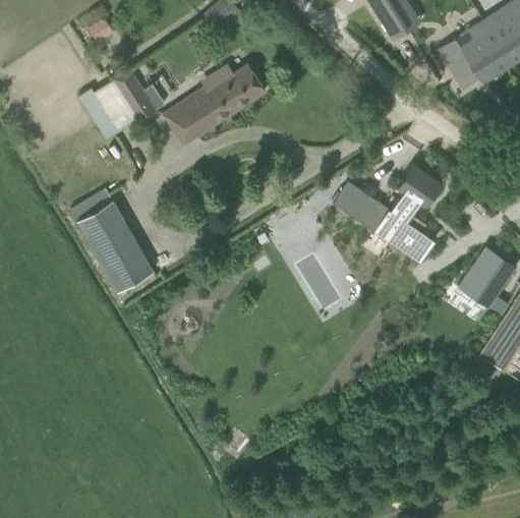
[(225,0),(203,20),(217,36),(241,14),(228,0),(225,0)]
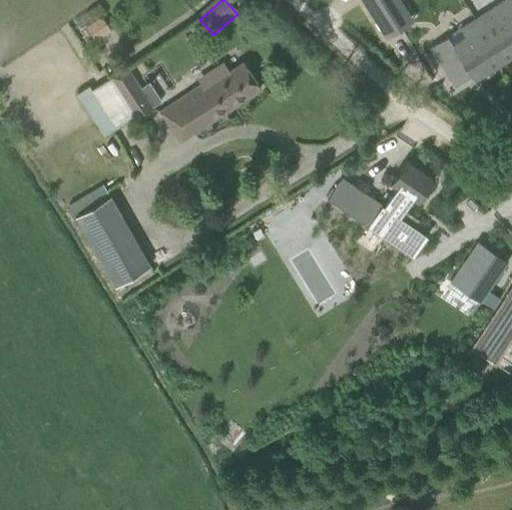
[(360,0),(386,40),(401,31),(388,11),(401,3),(398,0),(360,0)]
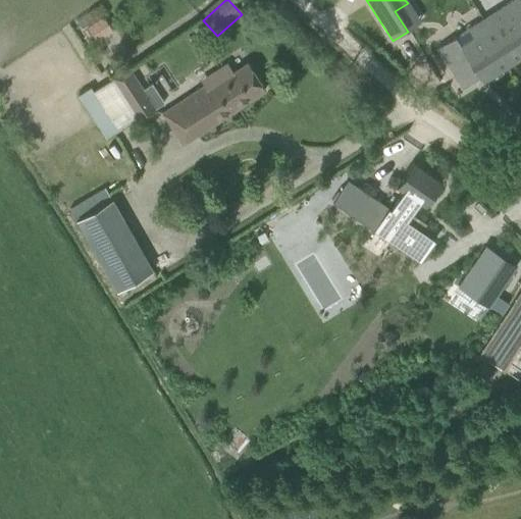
[(456,39),(437,51),(463,90),(475,83),(473,81),(478,78),(479,80),(482,83),(520,58),(520,4),(518,0),(517,0),(468,32),(474,41),(462,48),(456,39)]
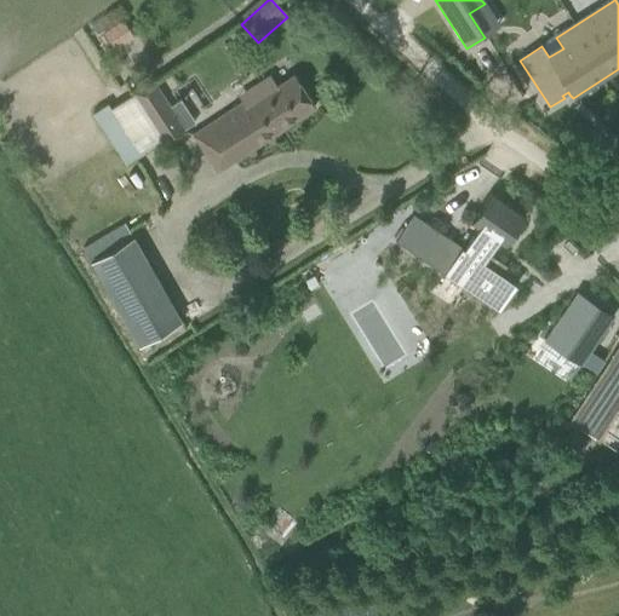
[(121,22),(102,35),(114,53),(133,40),(121,22)]
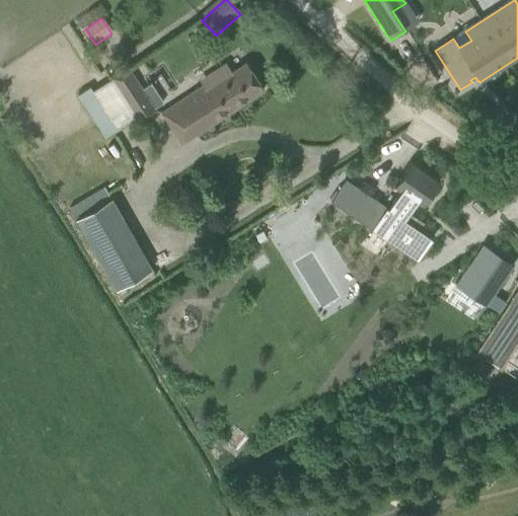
[(163,116),(182,145),(246,103),(264,92),(246,65),(231,74),(226,66),(209,77),(205,80),(208,86),(163,116)]
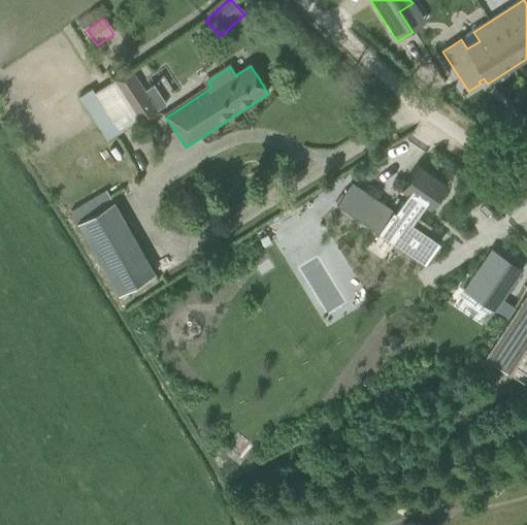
[(91,92),(78,99),(108,145),(140,125),(141,127),(159,116),(129,69),(110,80),(111,83),(93,95),(91,92)]
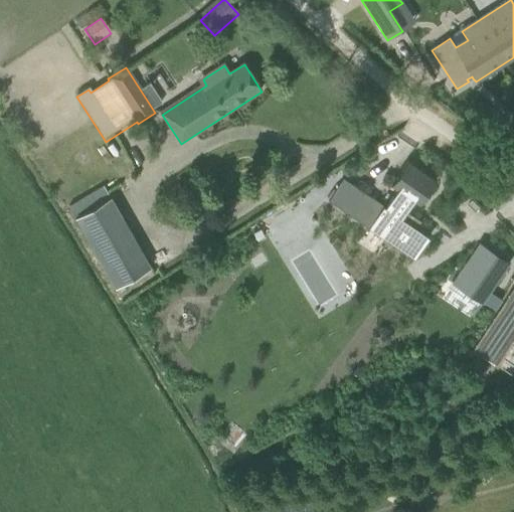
[(431,238),(402,219),(414,202),(419,206),(437,181),(407,162),(390,186),(396,190),(385,207),(342,179),(328,201),(415,261),(431,238)]
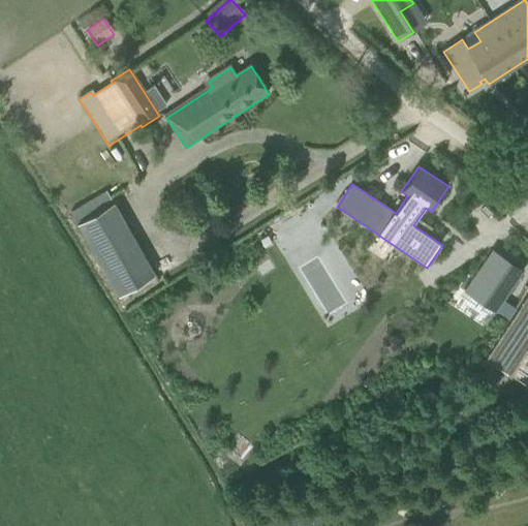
[(185,195),(173,203),(180,214),(192,206),(185,195)]
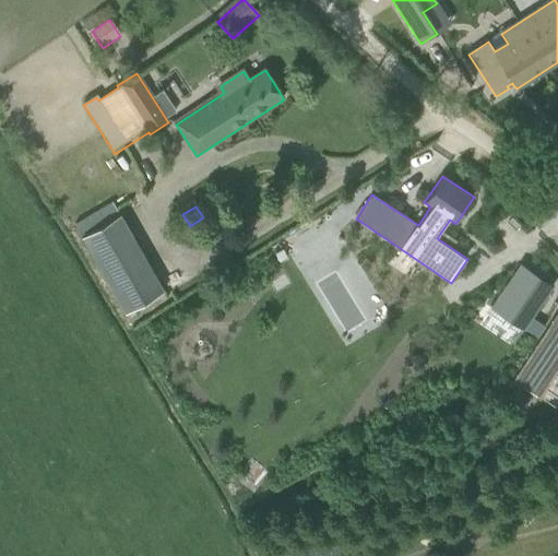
[(81,238),(126,315),(166,293),(121,216),(81,238)]
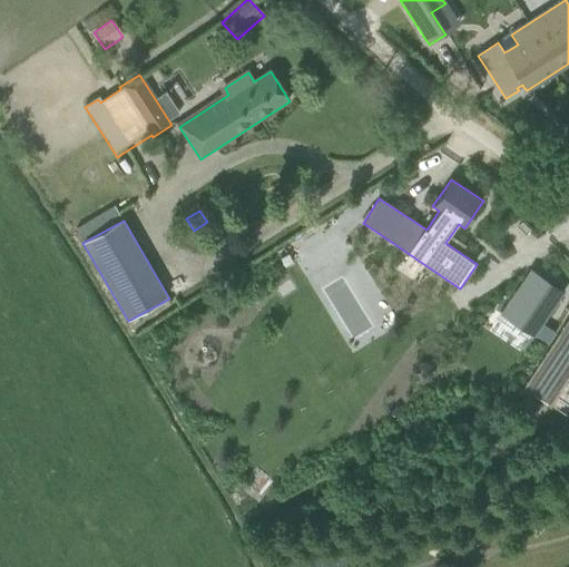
[(503,299),(493,314),(499,318),(500,315),(533,338),(535,336),(542,325),(563,293),(531,271),(509,303),(503,299)]
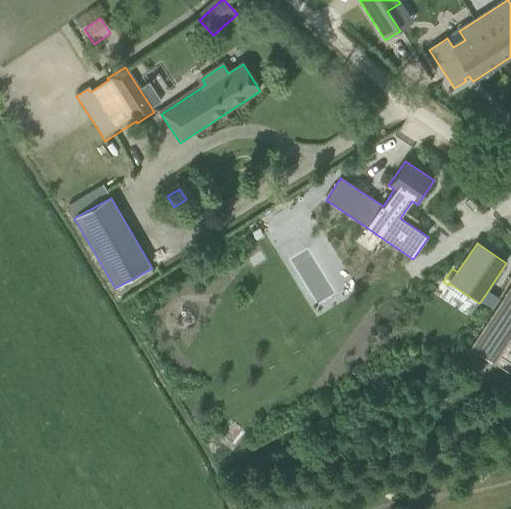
[(510,287),(479,337),(498,349),(510,329),(510,287)]
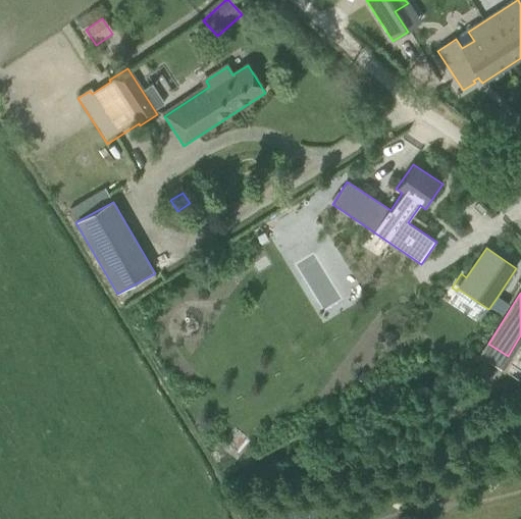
[(497,298),(489,308),(501,316),(508,306),(497,298)]
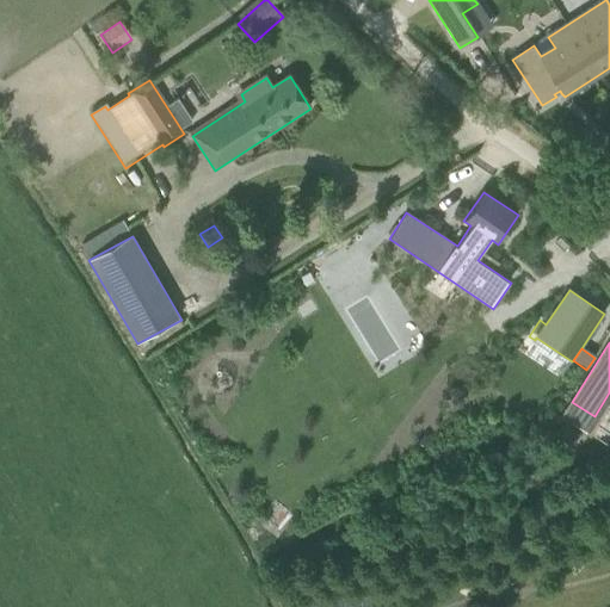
[(507,493),(498,502),(506,511),(516,501),(507,493)]
